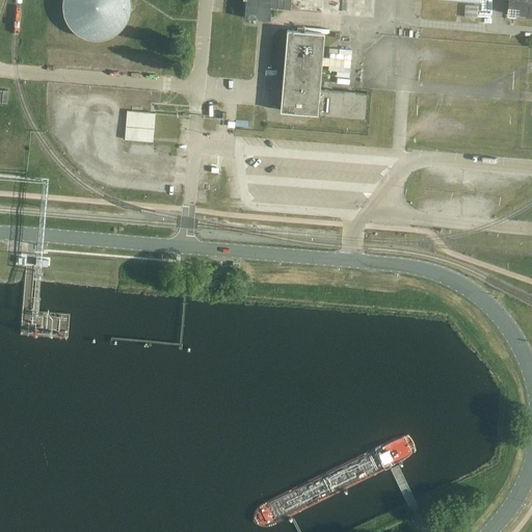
[(63,0),(63,2),(62,4),(62,7),(62,9),(63,12),(63,16),(64,18),(64,21),(67,23),(68,26),(69,28),(71,30),(73,32),(75,34),(77,35),(79,37),(81,38),(84,40),(86,41),(89,42),(91,42),(95,42),(98,42),(100,42),(103,42),(105,41),(108,40),(110,38),(113,37),(115,36),(117,34),(120,33),(122,31),(124,29),(125,26),(127,24),(128,22),(129,19),(129,17),(130,14),(130,11),(130,8),(130,5),(130,3),(129,0),(63,0)]
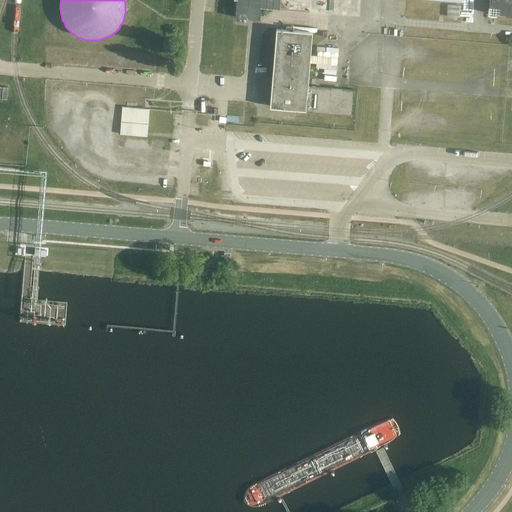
[(235,0),(234,17),(259,19),(260,6),(279,8),(279,0),(235,0)]
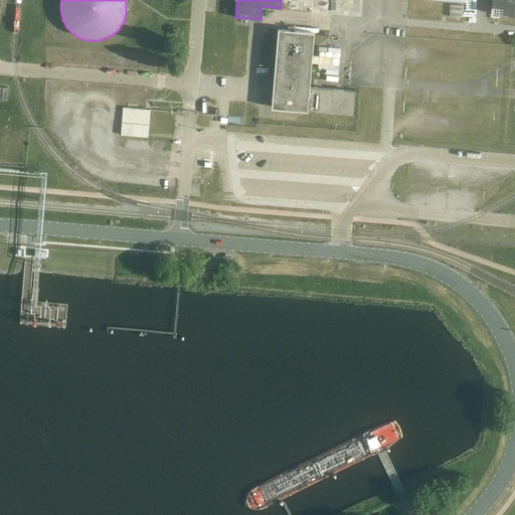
[(313,0),(312,13),(335,15),(335,0),(313,0)]
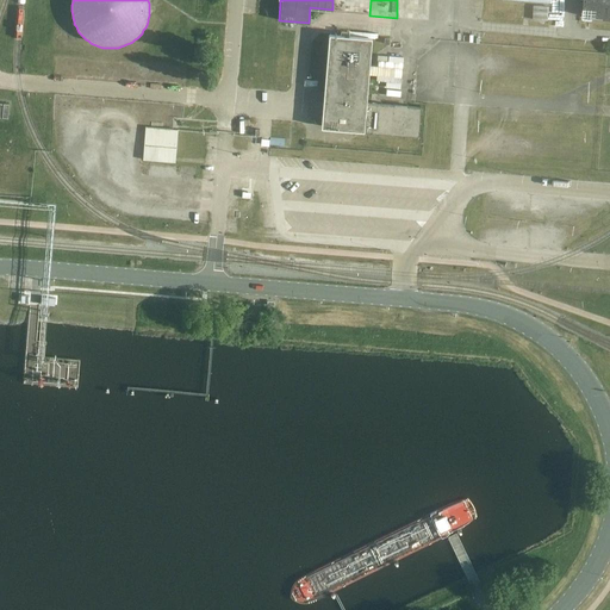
[(402,0),(400,18),(428,20),(429,0),(402,0)]
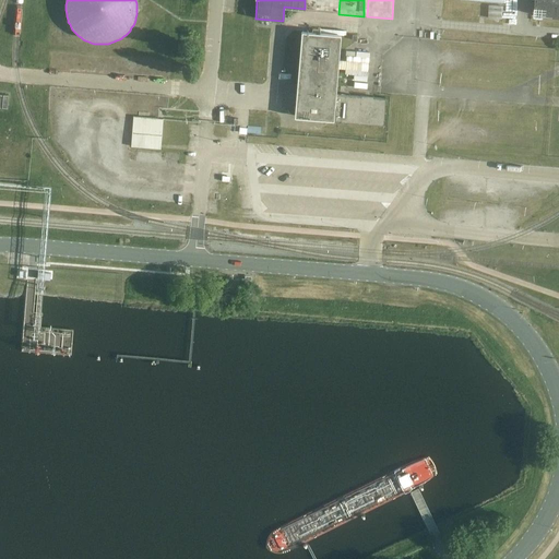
[(558,0),(536,0),(535,13),(558,15),(558,0)]
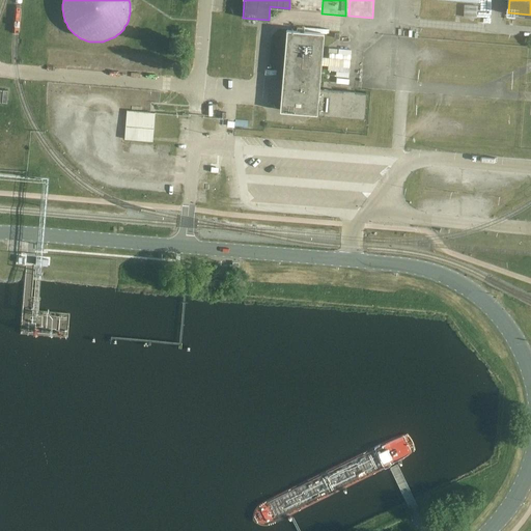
[(465,17),(477,18),(478,5),(466,5),(465,17)]
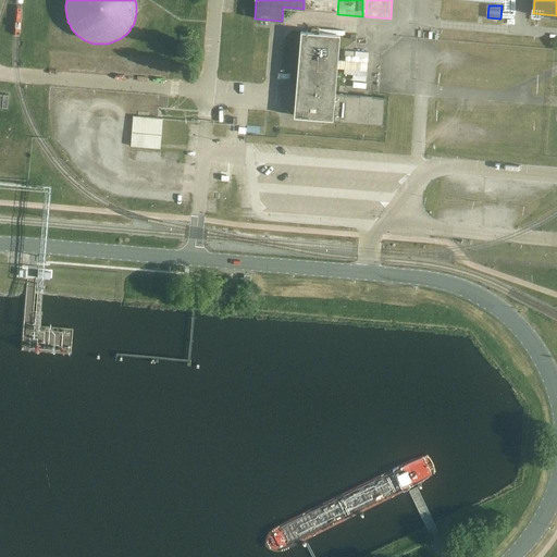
[(301,34),(294,115),(309,116),(309,120),(316,121),(316,119),(332,120),(333,108),(335,108),(334,121),(382,124),(384,98),(334,94),(336,67),(345,69),(344,73),(367,75),(368,58),(356,57),(346,56),(345,60),(337,59),(338,37),(339,34),(319,32),(319,28),(311,27),(308,27),(308,31),(301,29),(301,34)]
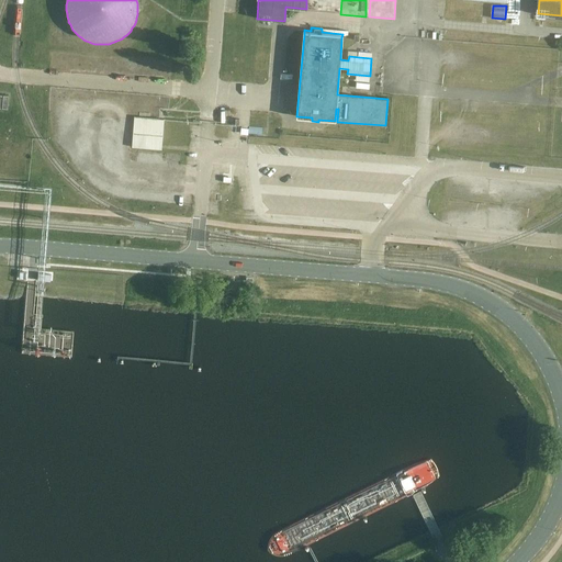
[(158,150),(159,144),(160,122),(132,120),(130,148),(158,150)]
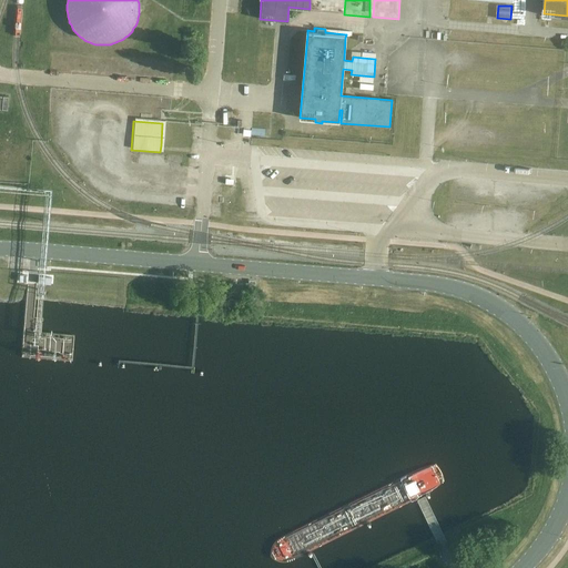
All buildings are outlined.
